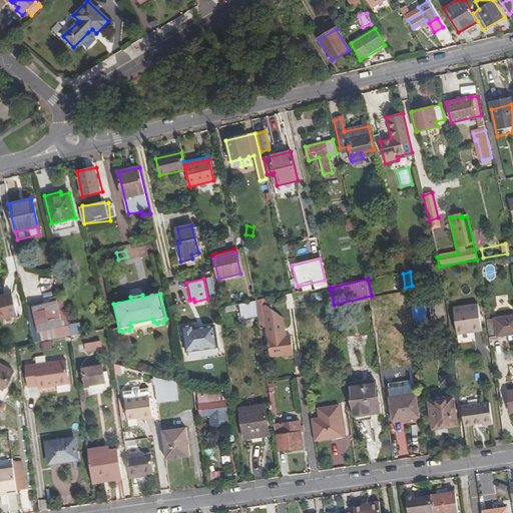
[(12,295),(0,298),(0,320),(17,317),(12,295)]
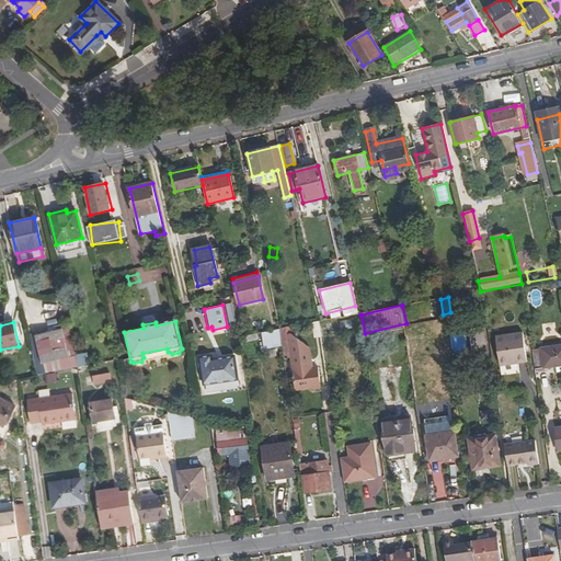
[(37,377),(43,376),(41,364),(68,357),(61,330),(34,335),(36,346),(31,348),(37,377)]
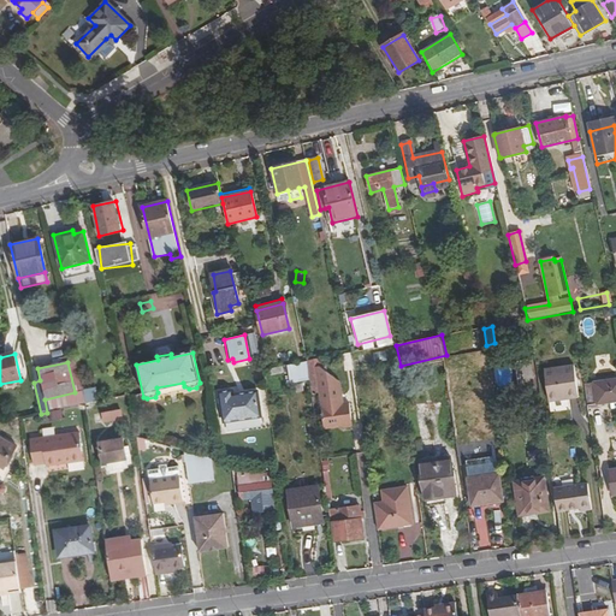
[(522,390),(533,388),(529,362),(517,363),(522,390)]
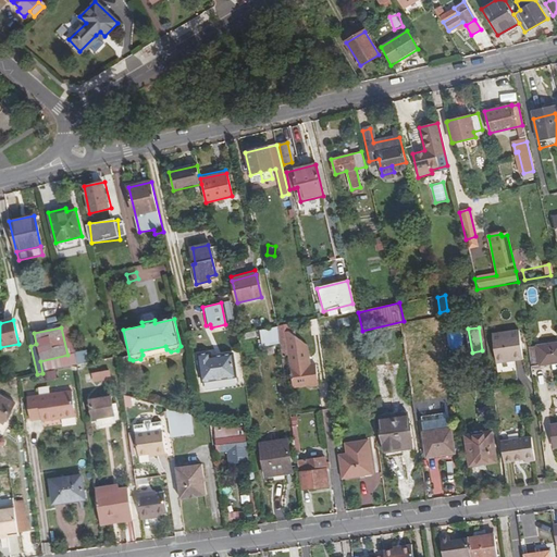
[(492,335),(495,363),(522,360),(518,331),(492,335)]
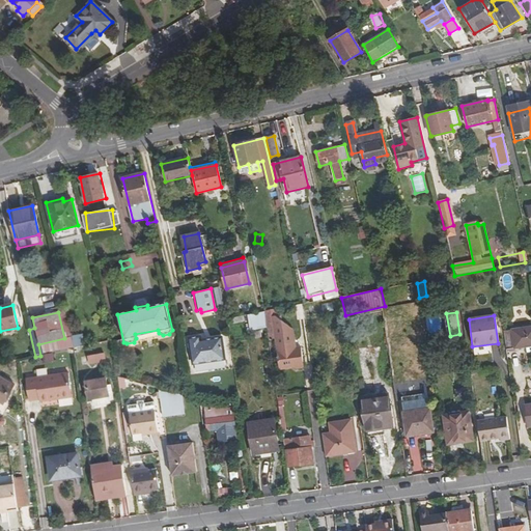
[(273,317),(279,367),(290,366),(291,370),(303,369),(304,368),(302,348),(295,348),(289,344),(294,339),(292,331),(281,320),(281,316),(273,317)]
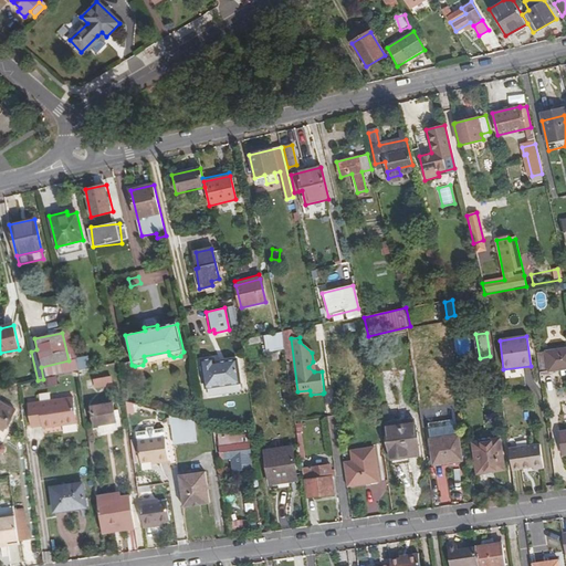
[(565,348),(536,354),(538,374),(565,368),(565,348)]
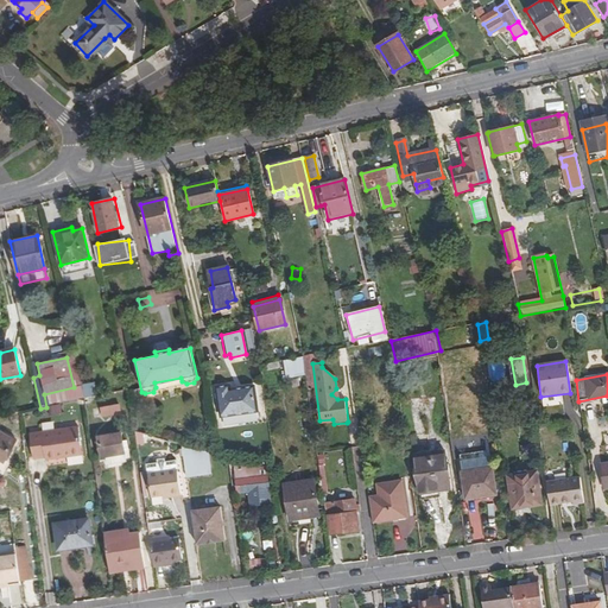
[(88,386),(90,397),(112,391),(109,381),(88,386)]
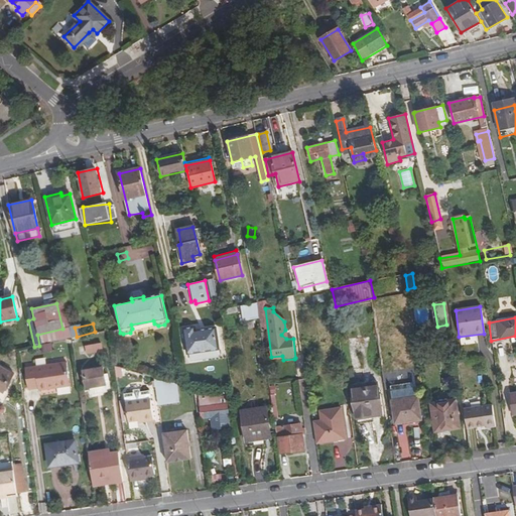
[(218,349),(214,328),(200,331),(199,327),(181,330),(186,355),(218,349)]
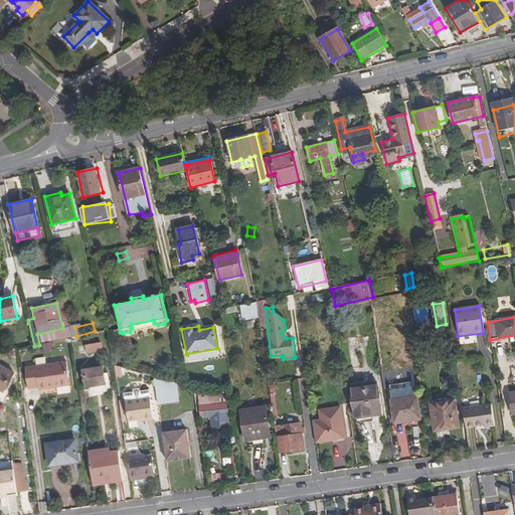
[(86,344),(87,353),(104,352),(104,343),(86,344)]
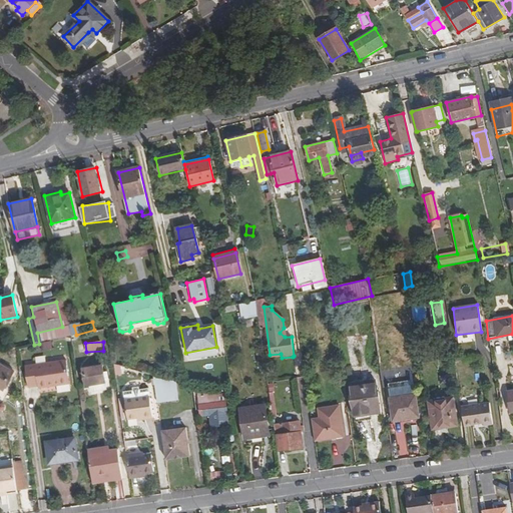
[(0,385),(3,388),(14,370),(0,361),(0,385)]
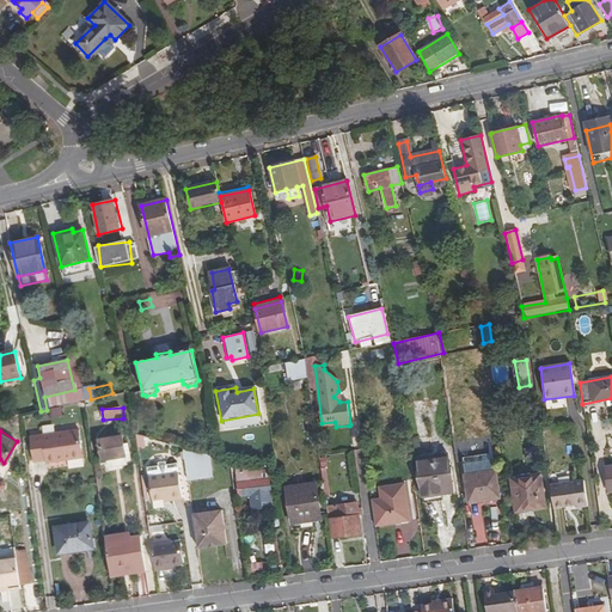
[(47,463),(68,460),(67,457),(83,456),(79,430),(31,438),(35,461),(47,460),(47,463)]
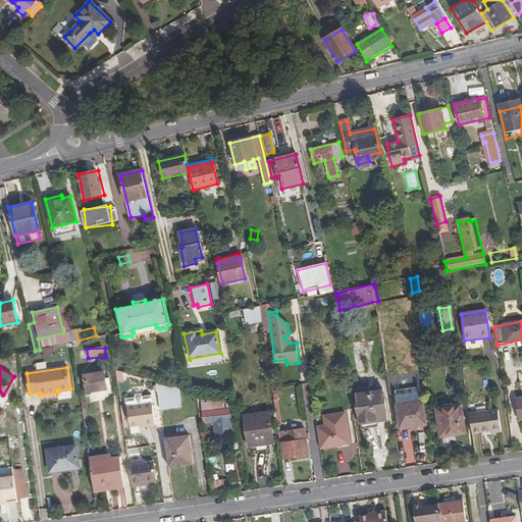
[(85,374),(86,380),(89,380),(90,389),(107,387),(104,371),(85,374)]
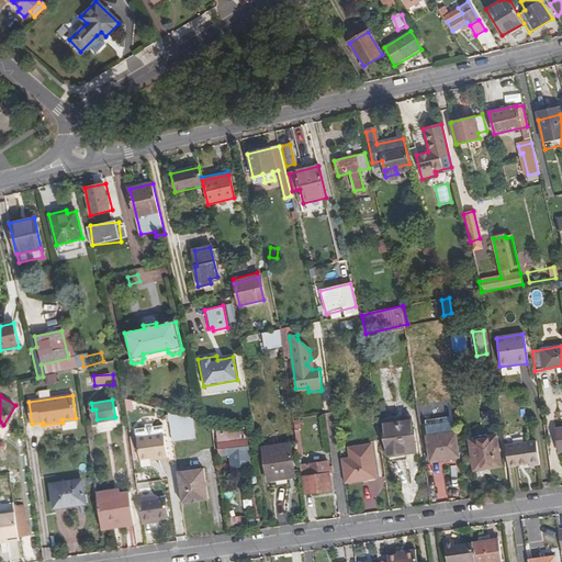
[(167,412),(172,444),(194,440),(191,417),(167,411),(167,412)]
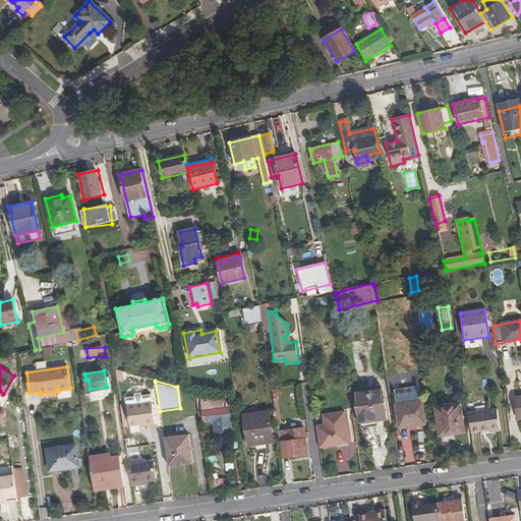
[(383,392),(367,394),(368,399),(356,401),(359,422),(373,420),(374,425),(387,423),(383,392)]
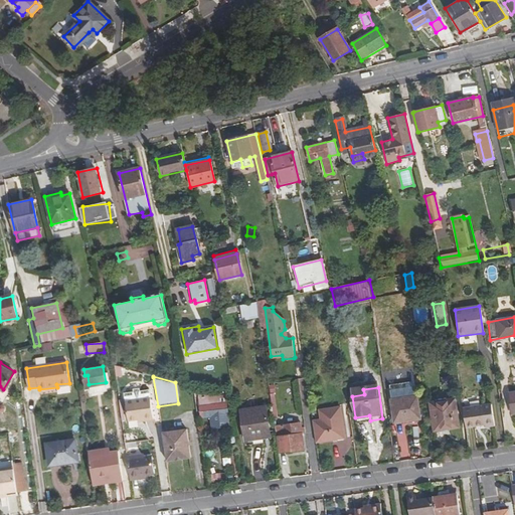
[(126,395),(126,403),(151,400),(149,392),(126,395)]
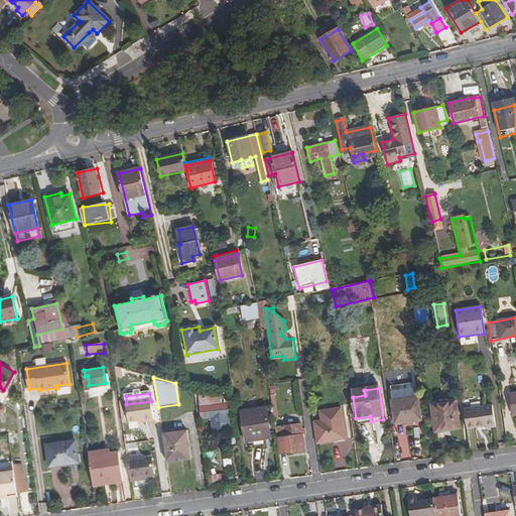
[(227,412),(225,395),(219,394),(207,395),(207,398),(198,400),(201,415),(211,414),(212,417),(222,416),(221,413),(227,412)]
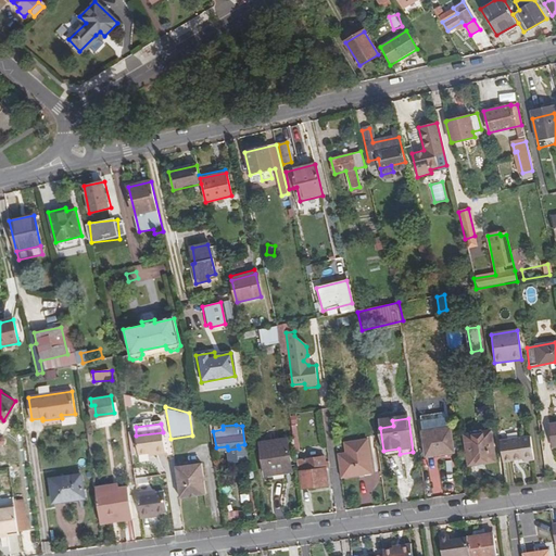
[(453,453),(450,430),(424,433),(427,457),(453,453)]
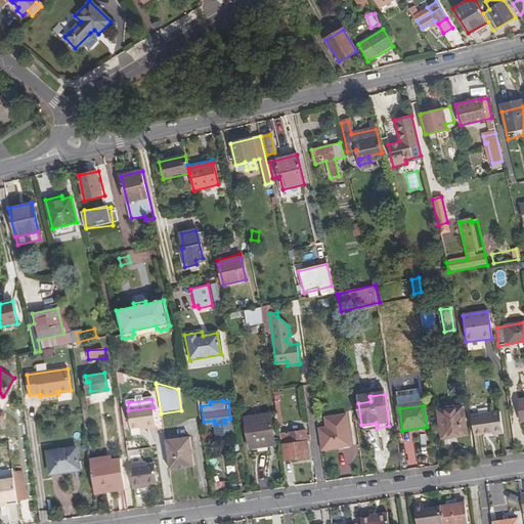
[(131,430),(140,428),(145,428),(145,431),(157,429),(154,407),(128,410),(131,430)]
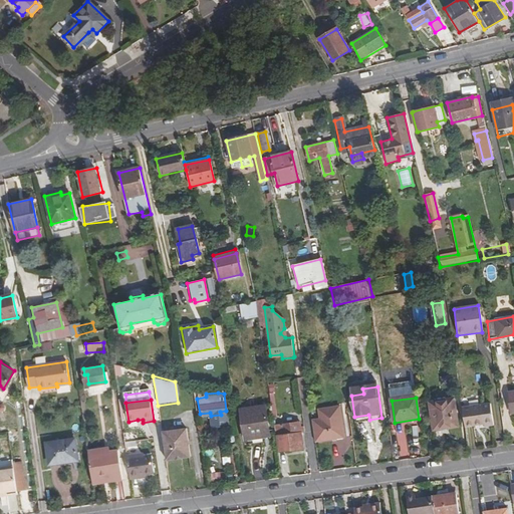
[(493,422),(490,407),(489,403),(461,408),(464,427),(484,423),(493,422)]
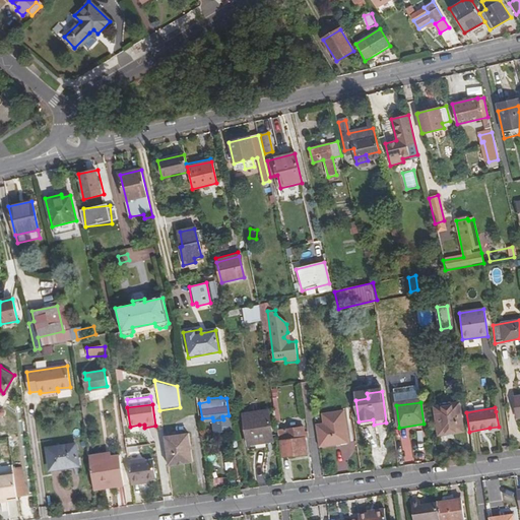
[(464,438),(461,409),(436,413),(440,440),(449,438),(449,441),(464,438)]
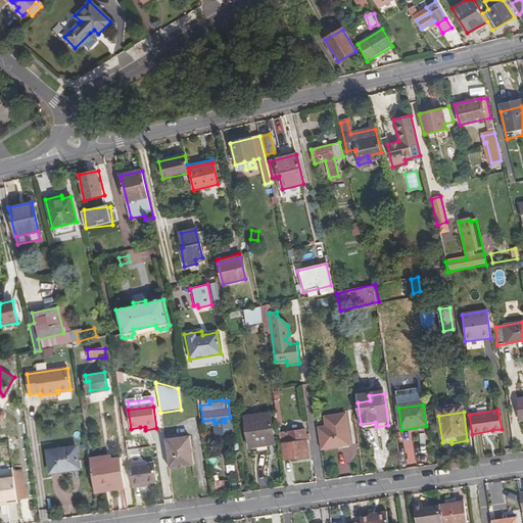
[(244,416),(248,446),(256,445),(257,450),(274,448),(269,414),(244,416)]
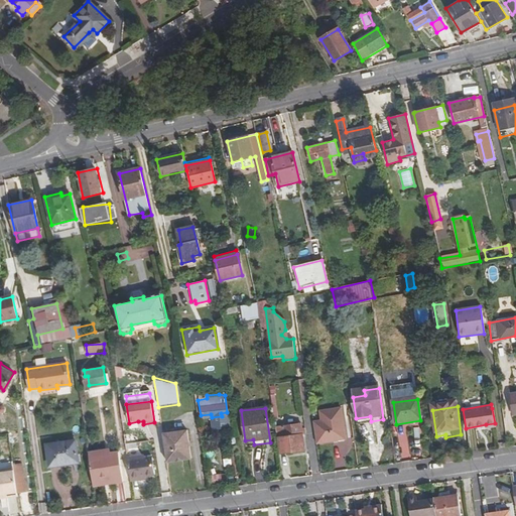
[(321,426),(320,419),(314,417),(312,417),(313,427),(321,426)]
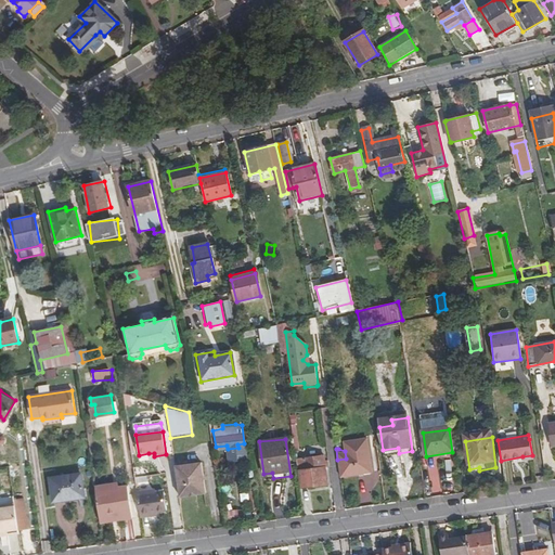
[(327,482),(325,466),(324,462),(323,455),(296,459),(299,487),(327,482)]
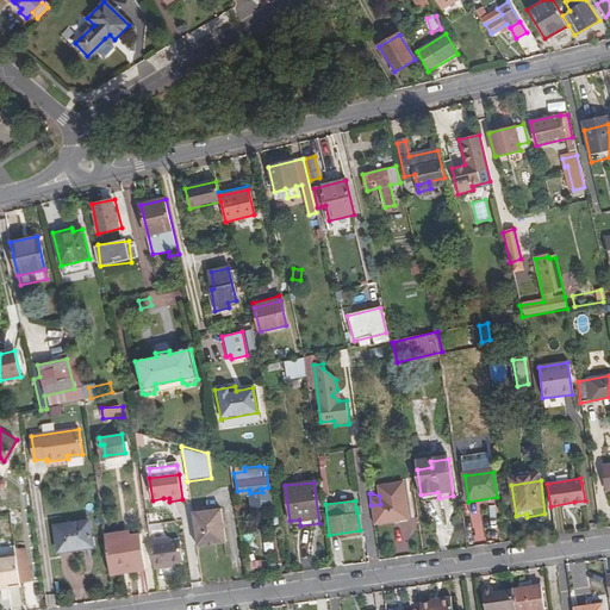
[(219,523),(223,522),(221,509),(191,512),(195,546),(225,541),(223,527),(219,527),(219,523)]
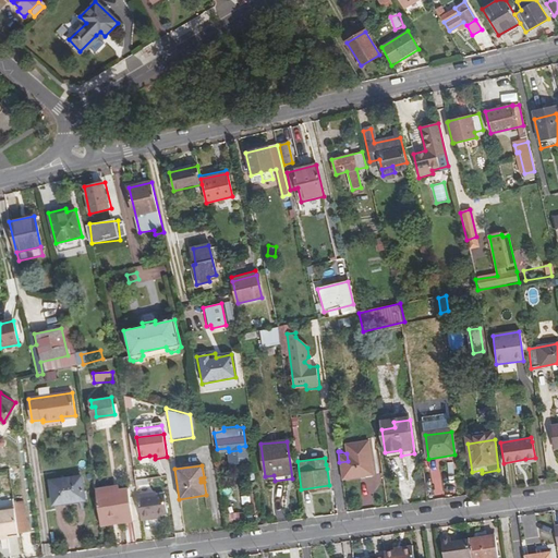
[(439,465),(431,466),(433,490),(441,490),(439,465)]
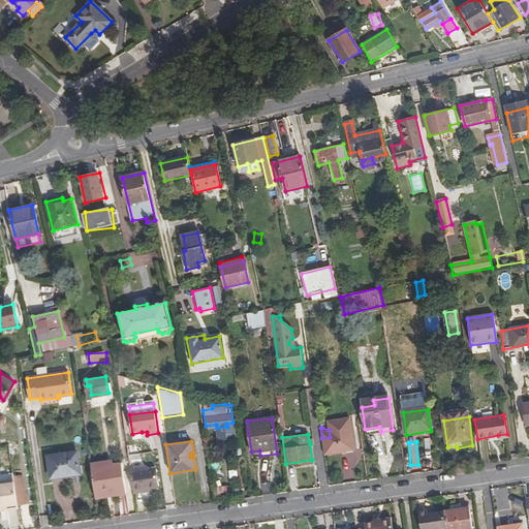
[(76,452),(48,456),(51,477),(79,473),(76,452)]
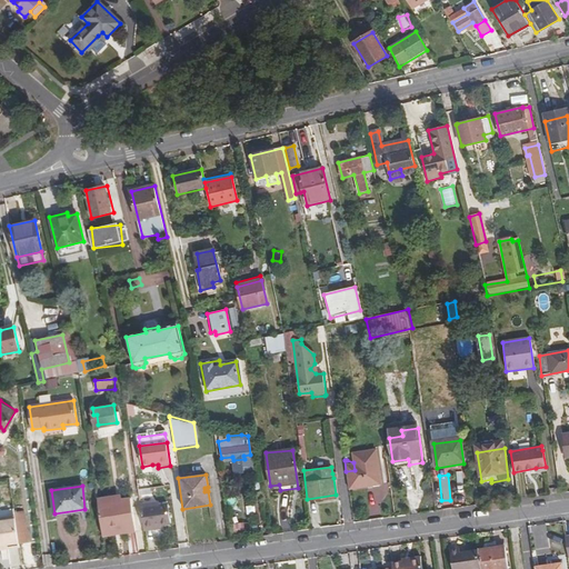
[(98,502),(101,530),(120,528),(120,531),(135,529),(130,498),(121,499),(98,502)]
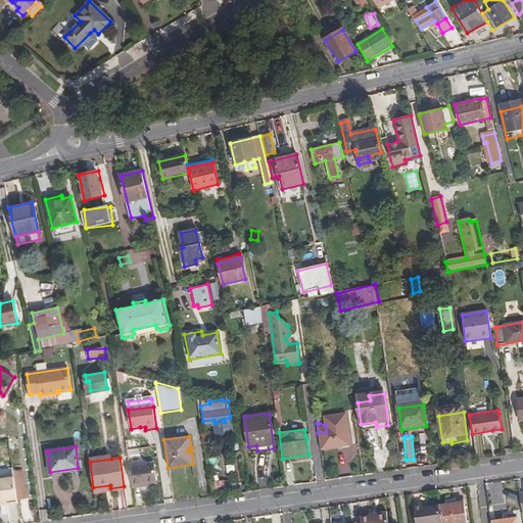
[(140,480),(148,479),(155,478),(153,463),(145,464),(138,465),(137,462),(128,463),(132,486),(140,484),(140,480)]
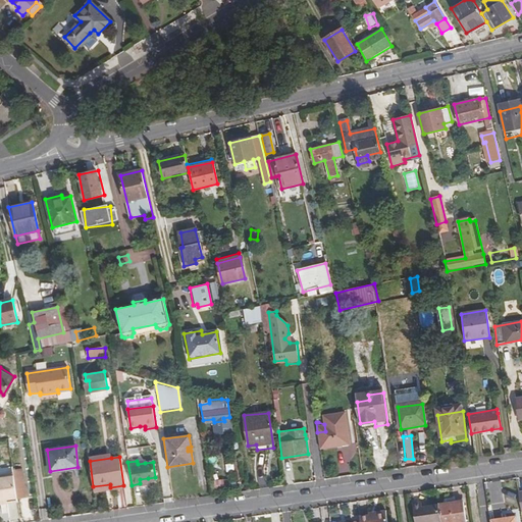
[(0,504),(17,502),(16,498),(13,470),(12,466),(0,468),(0,504)]
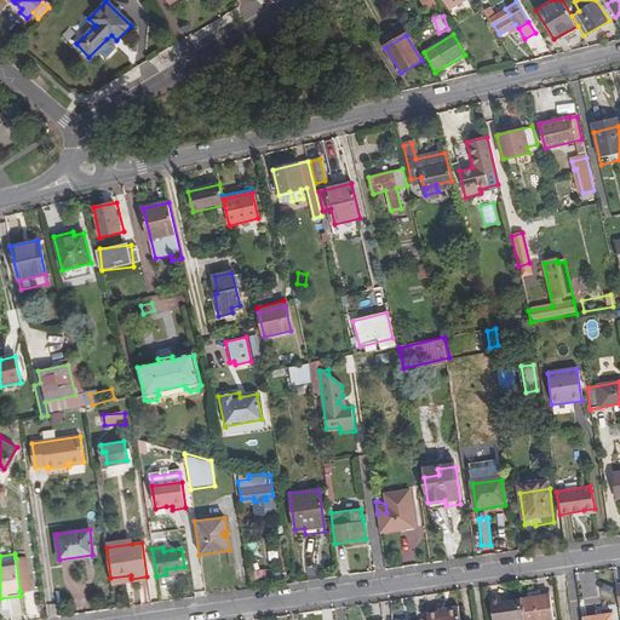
[(19,591),(30,590),(26,556),(16,558),(19,591)]
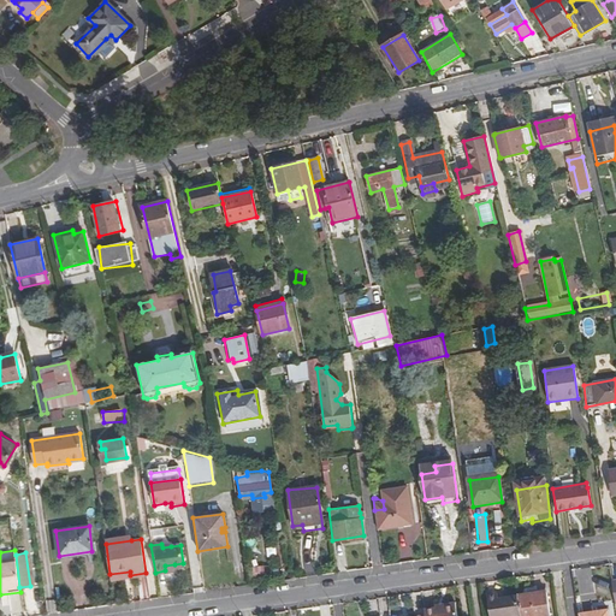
[(545,591),(517,594),(517,596),(520,615),(539,615),(549,615),(545,591)]
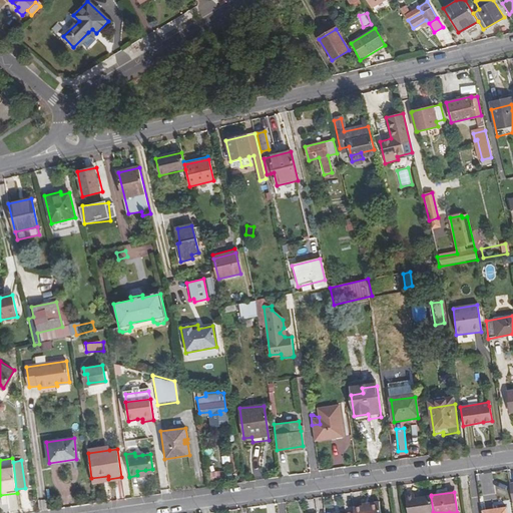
[(433,512),(431,496),(414,498),(414,496),(406,497),(407,512),(433,512)]
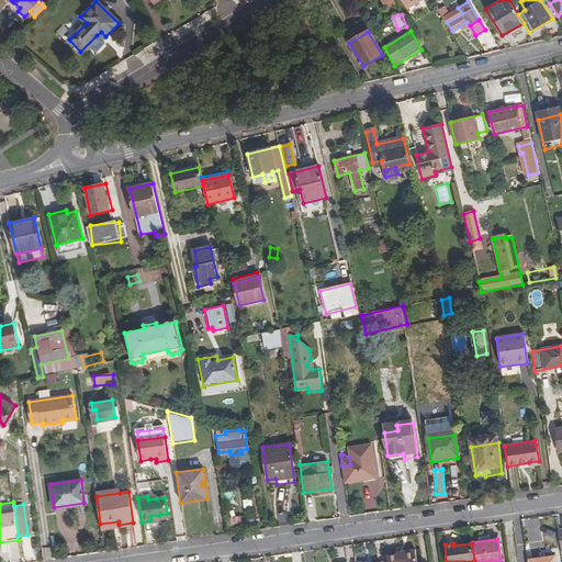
[(416,561),(415,548),(402,550),(402,552),(396,553),(386,554),(388,560),(388,561),(416,561)]
